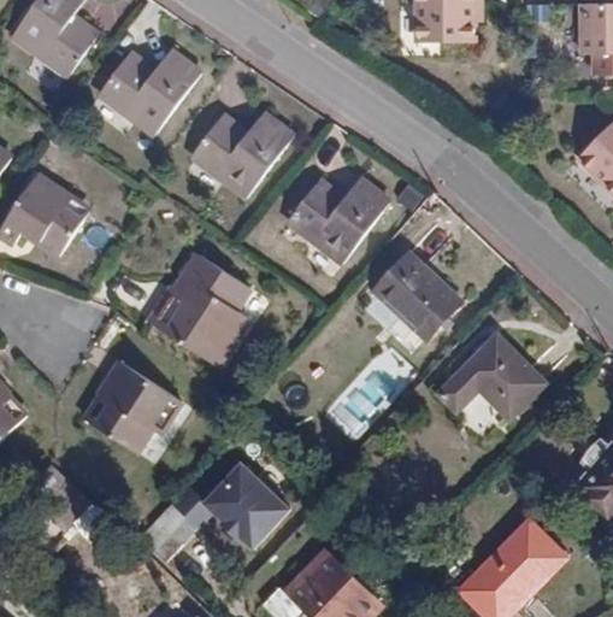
[(34,0),(9,36),(64,77),(95,35),(70,16),(81,0),(34,0)]
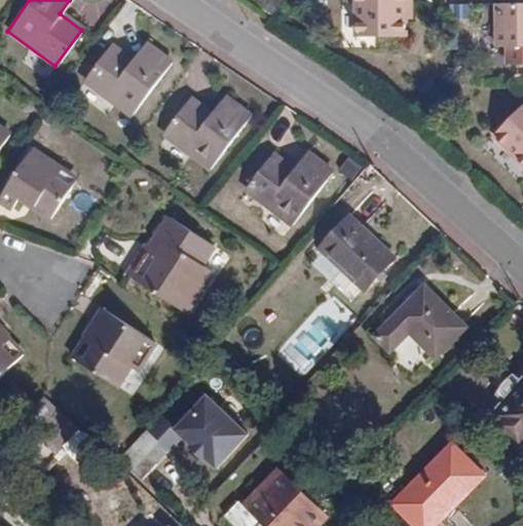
[(345,0),(347,36),(395,36),(394,19),(394,6),(401,6),(401,0),(345,0)]
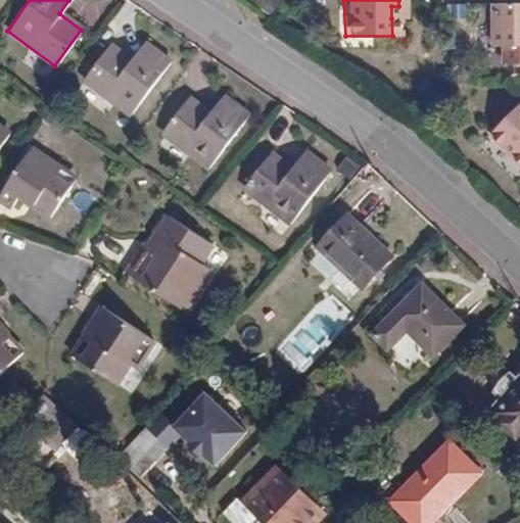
[(519,2),(490,3),(490,46),(519,45),(519,2)]
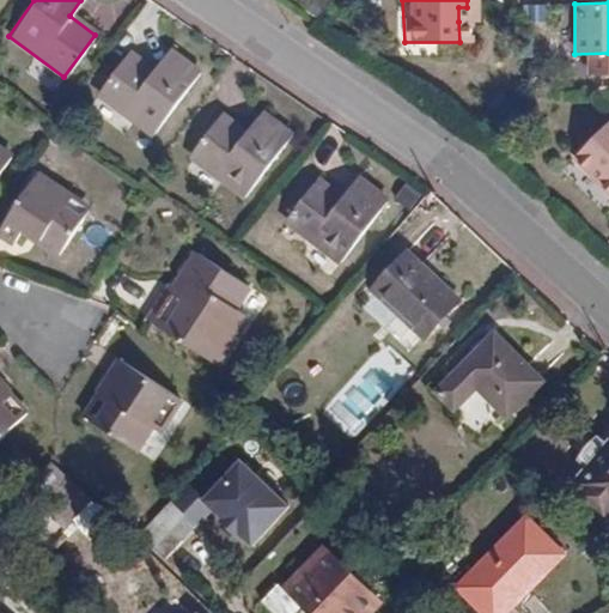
[(95,93),(150,137),(199,73),(166,49),(151,70),(127,52),(95,93)]
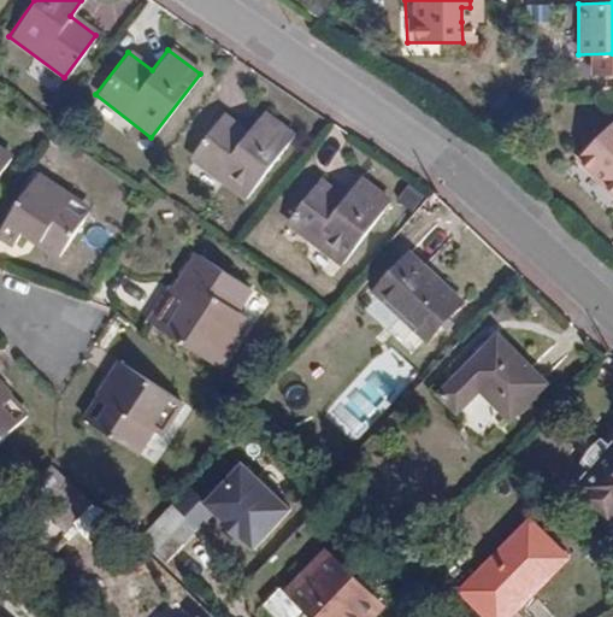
[(187,157),(243,200),(290,137),(260,113),(245,133),(220,115),(187,157)]
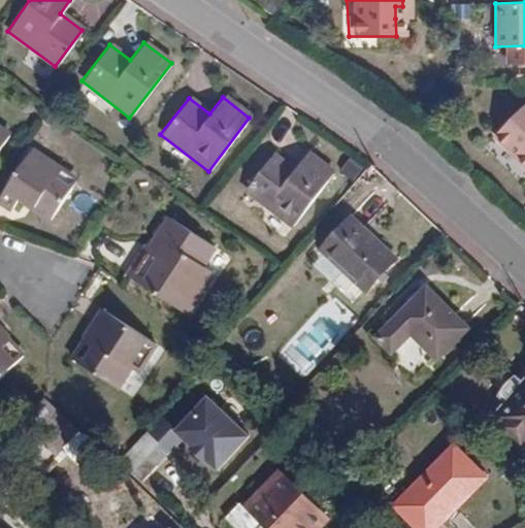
[(524,100),(503,122),(512,129),(500,140),(524,167),(524,100)]
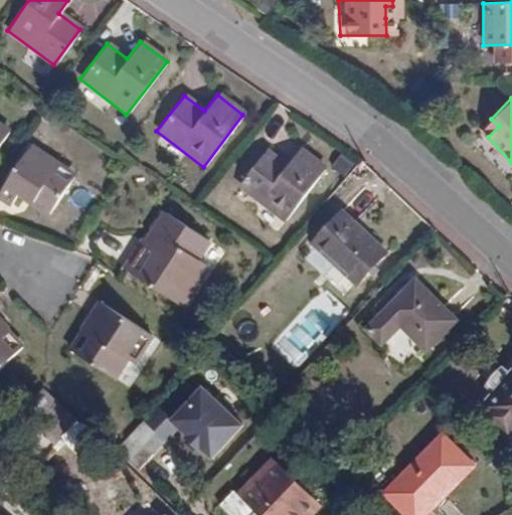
[(0,143),(8,132),(0,126),(0,143)]
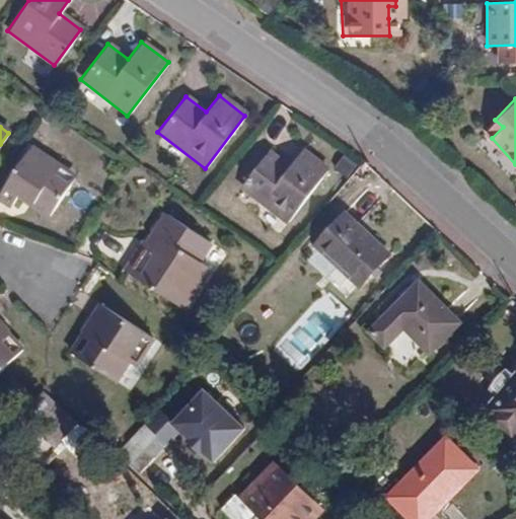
[(69,183),(53,174),(58,165),(28,146),(0,189),(0,201),(9,207),(17,195),(21,190),(34,199),(31,205),(48,216),(69,183)]
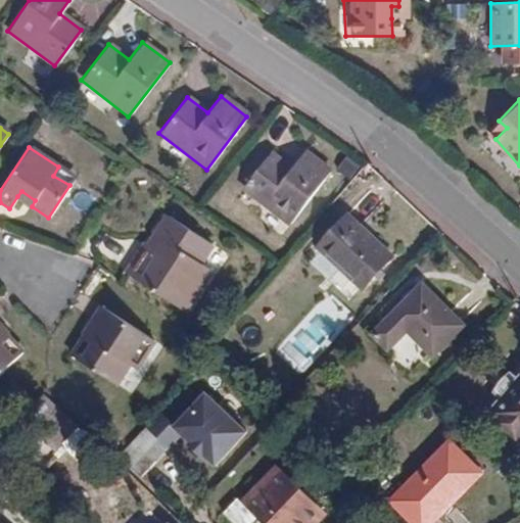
[(270,153),(241,188),(288,225),(330,172),(303,151),(290,169),(270,153)]
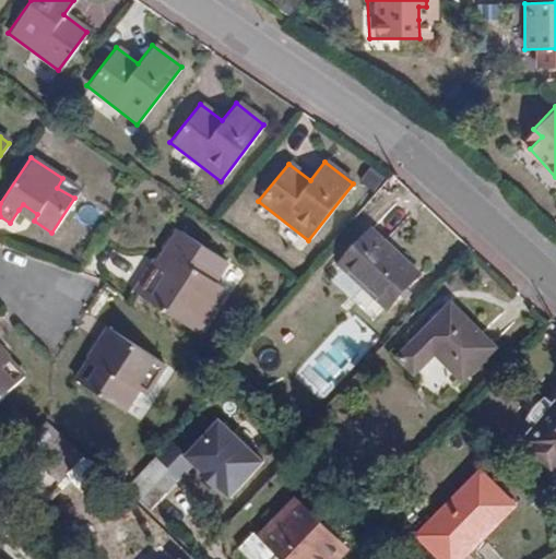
[(74,198),(80,190),(62,178),(57,188),(74,198)]
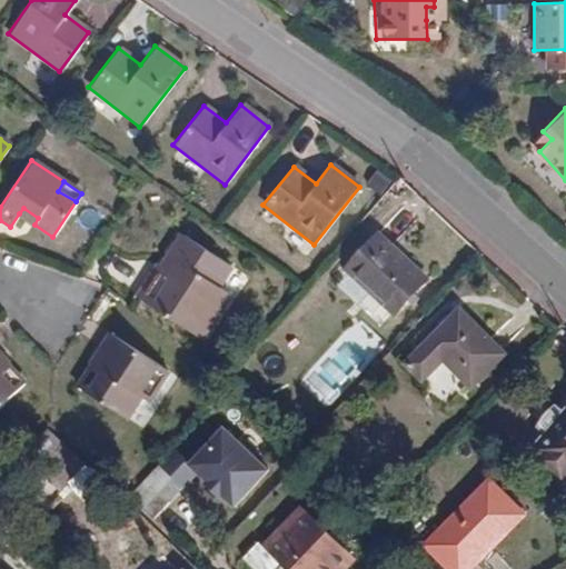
[(19,213),(35,225),(38,218),(23,208),(19,213)]
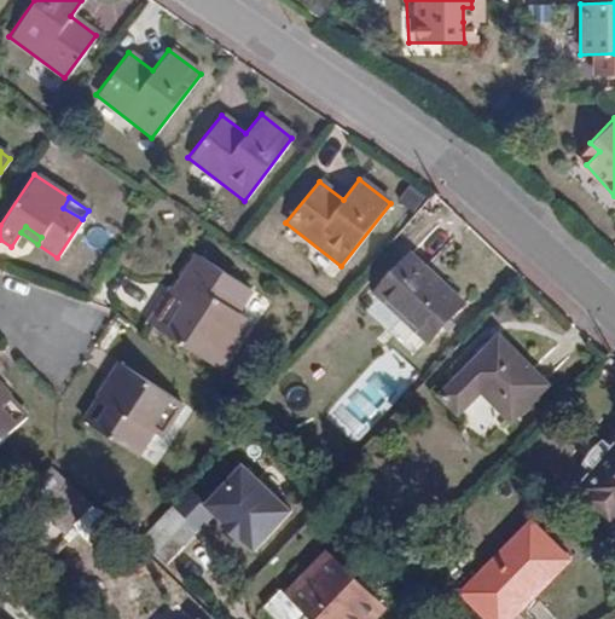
[(170,287),(146,323),(215,368),(248,320),(235,312),(249,290),(195,255),(173,288),(170,287)]
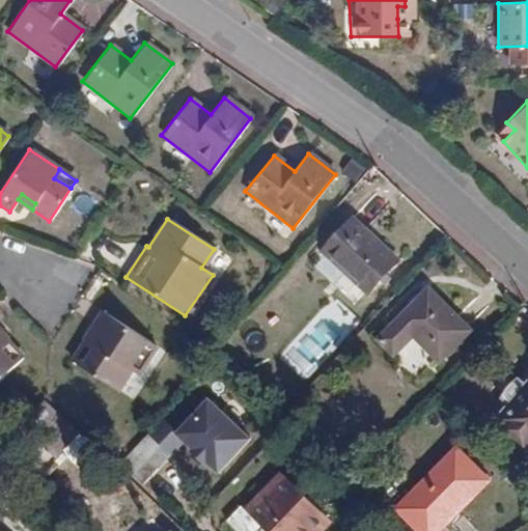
[(394,258),(350,219),(321,252),(364,291),(394,258)]
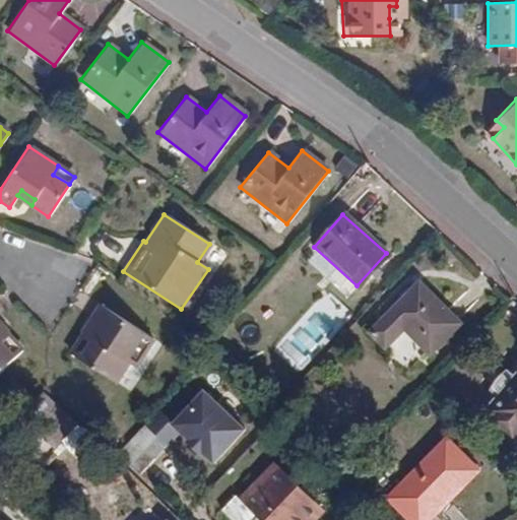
[(347,296),(357,285),(314,247),(304,258),(347,296)]
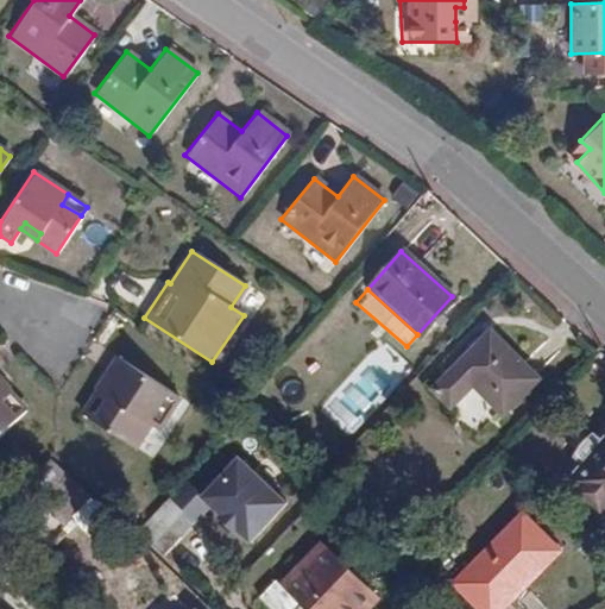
[(489,332),(429,387),(448,406),(471,384),(499,414),(535,380),(489,332)]
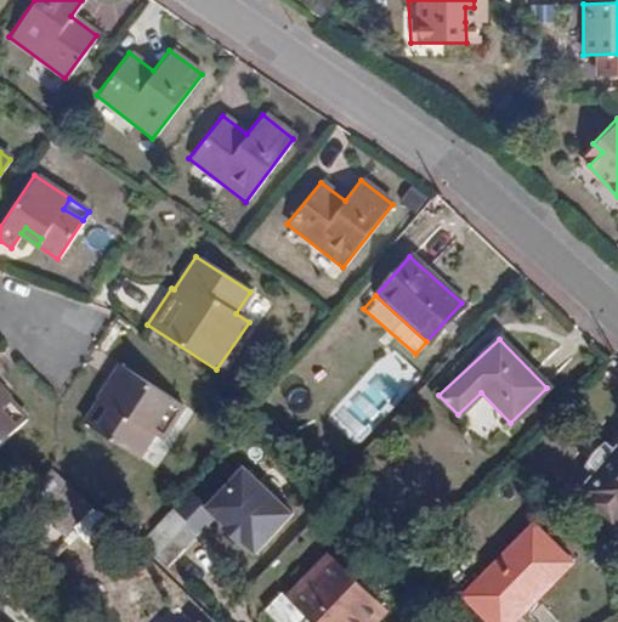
[(181,407),(119,365),(106,383),(113,388),(103,401),(100,399),(84,423),(136,457),(152,434),(159,439),(181,407)]
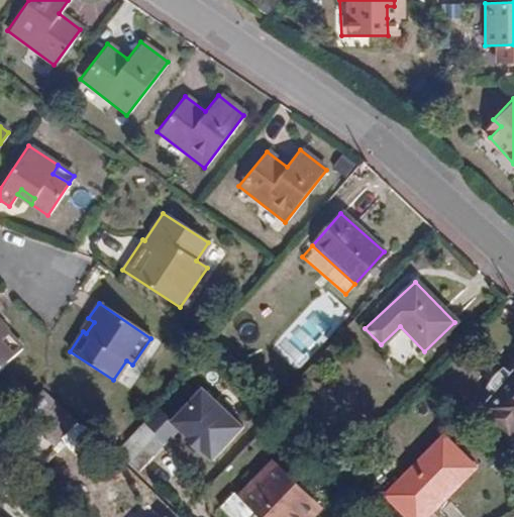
[(88,318),(80,329),(83,331),(86,333),(94,322),(88,318)]
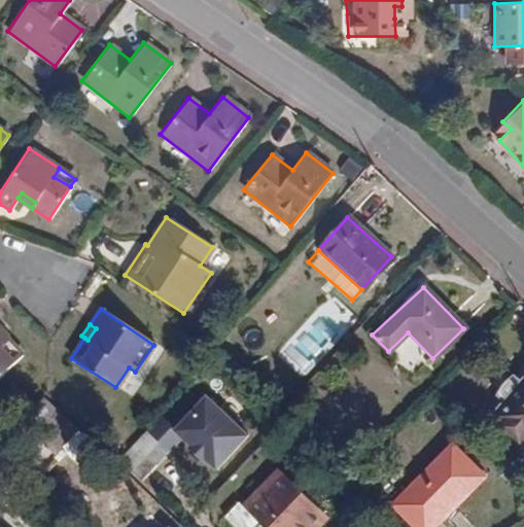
[(388,351),(413,377),(432,358),(408,332),(388,351)]
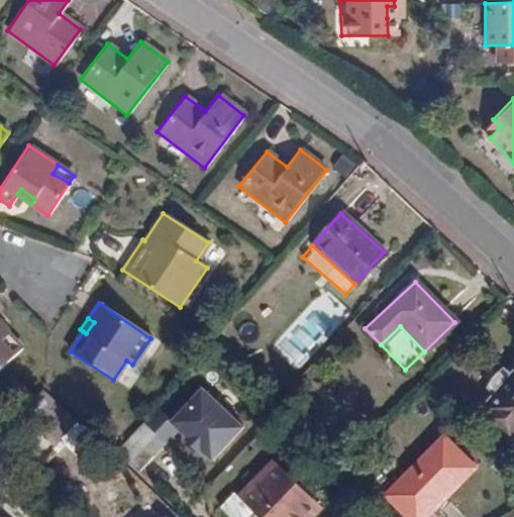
[(0,367),(20,347),(5,331),(3,333),(0,329),(0,367)]
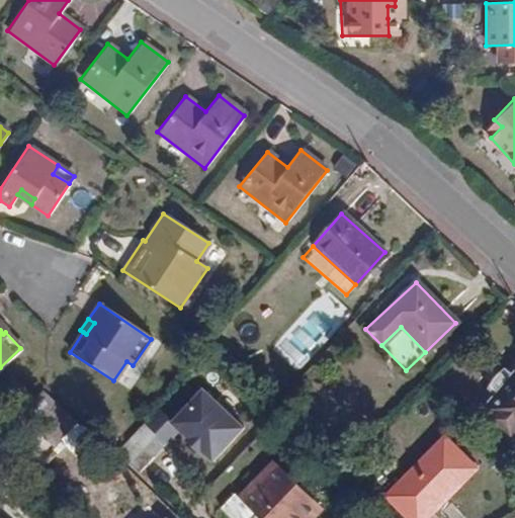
[(514,370),(483,410),(514,437),(514,370)]
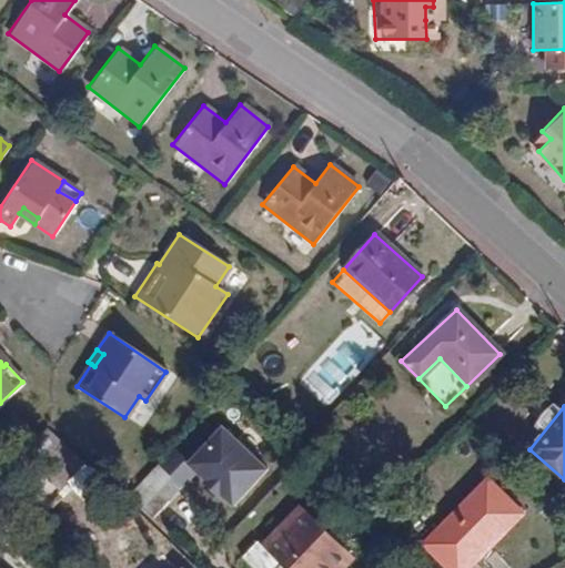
[(220,425),(184,462),(195,473),(232,507),(266,469),(220,425)]
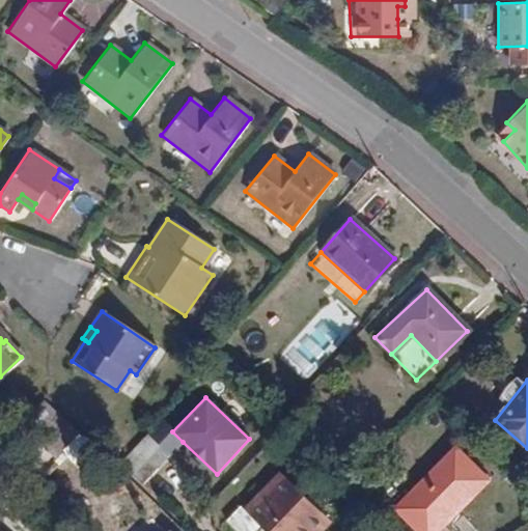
[(35,432),(31,438),(52,457),(75,434),(42,403),(24,421),(35,432)]
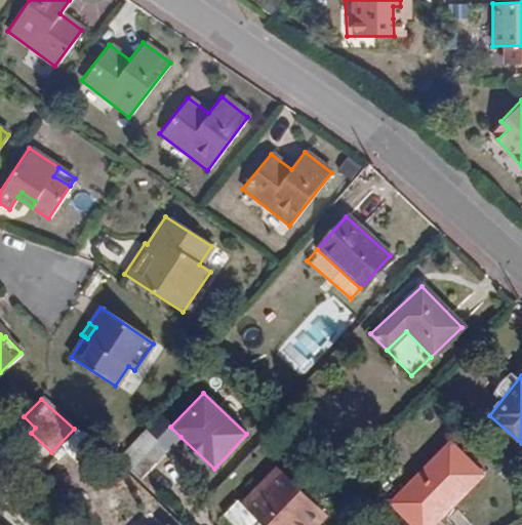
[(117,457),(141,478),(181,437),(170,427),(158,414),(117,457)]
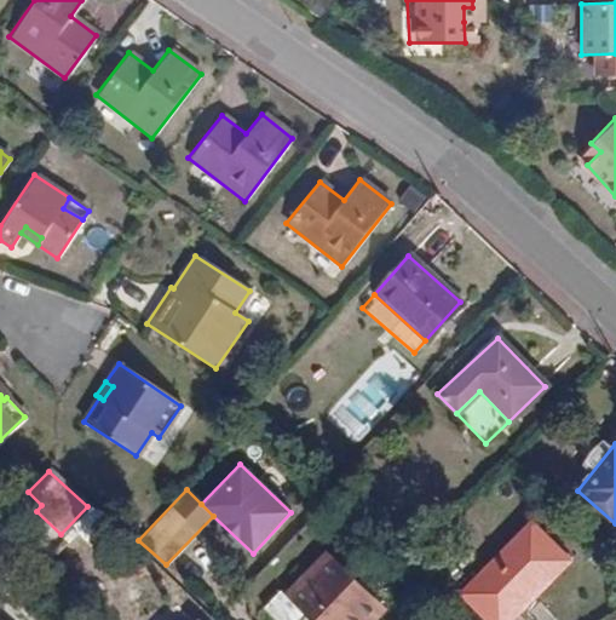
[(1,517),(9,524),(29,504),(22,498),(1,517)]
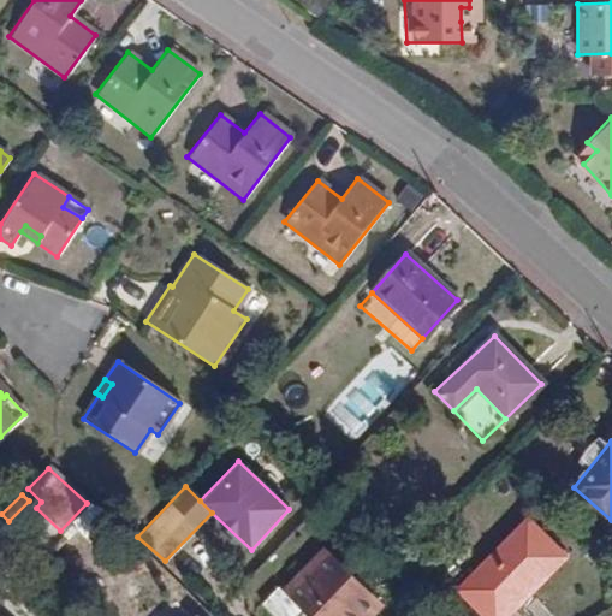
[(503,615),(562,556),(526,521),(475,573),(457,591),(482,615),(503,615)]
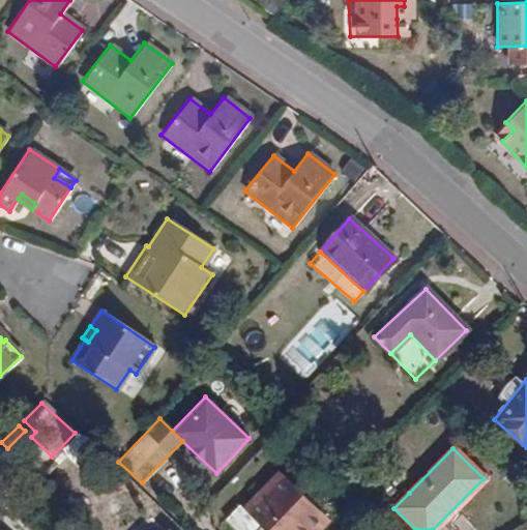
[(258,524),(264,529),(290,529),(314,505),(279,472),(243,509),(237,504),(223,519),(234,529),(252,529),(253,529),(258,524)]
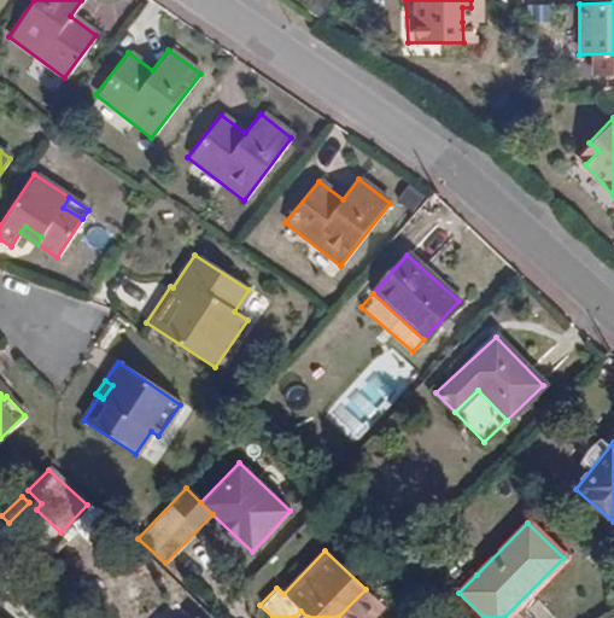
[(443,578),(458,593),(477,575),(461,560),(443,578)]
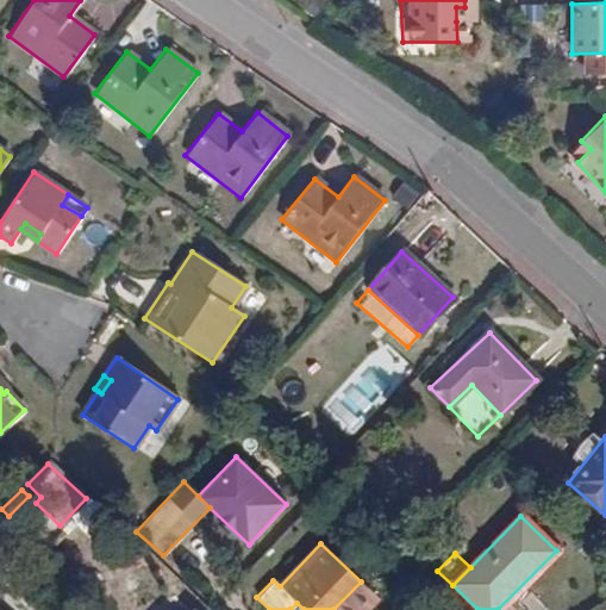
[(366,609),(383,592),(367,576),(361,582),(333,609),(304,609),(297,603),(291,609),(366,609)]
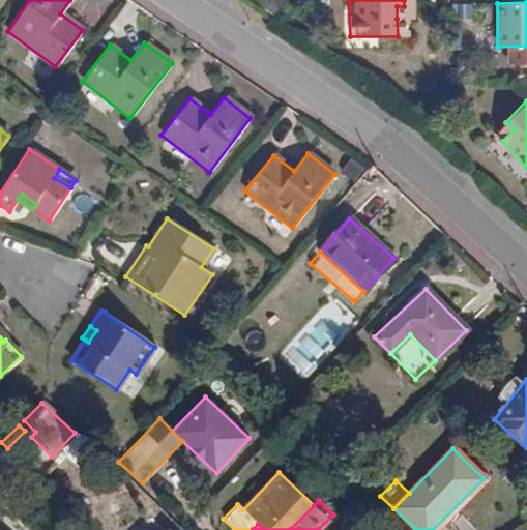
All buildings are outlined.
